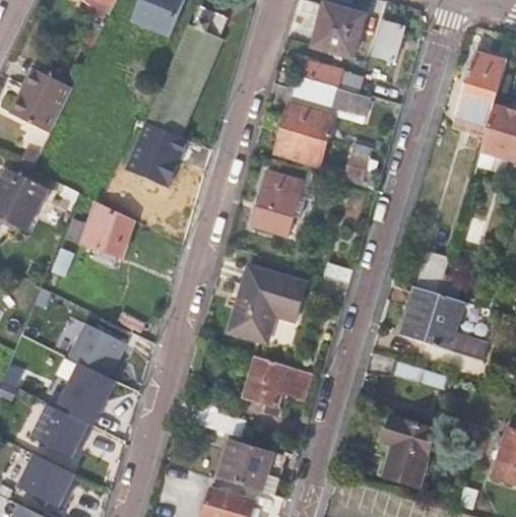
[(81,0),(103,10),(108,0),(81,0)]
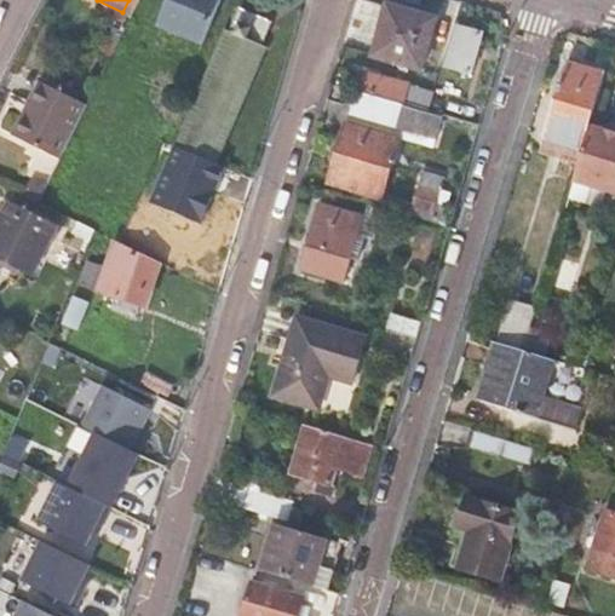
[(188,72),(206,23),(155,3),(133,51),(188,72)]
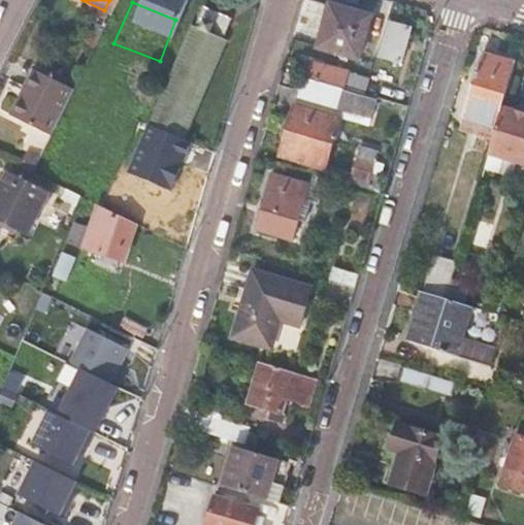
[(314,47),(353,59),(365,17),(326,4),(314,47)]
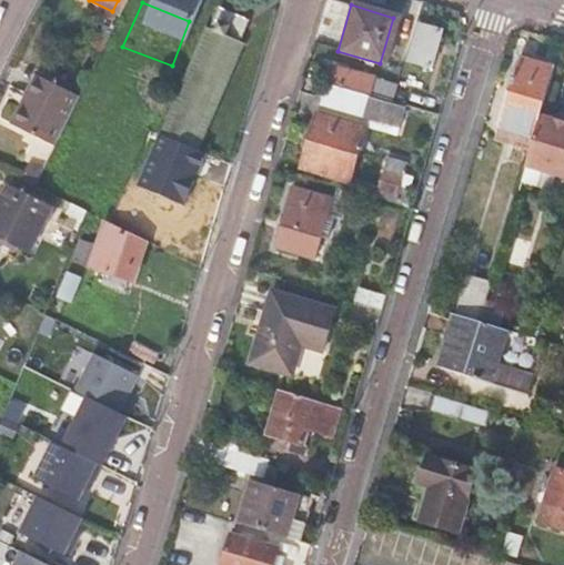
[(243,42),(238,39),(247,18),(220,7),(212,27),(205,24),(160,132),(167,135),(140,198),(168,209),(194,147),(198,149),(243,42)]
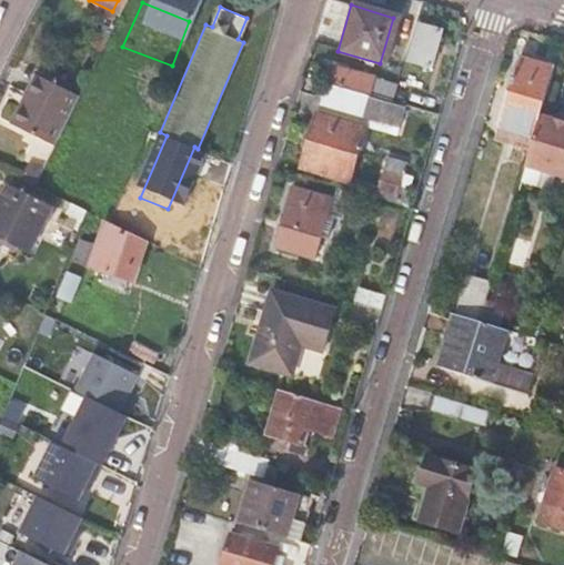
[(192,22),(189,21),(172,66),(175,67),(192,22)]
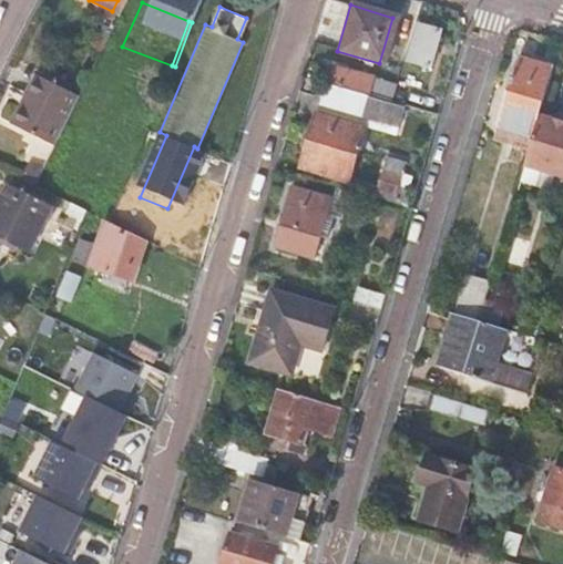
[(426,67),(437,30),(416,23),(405,60),(426,67)]
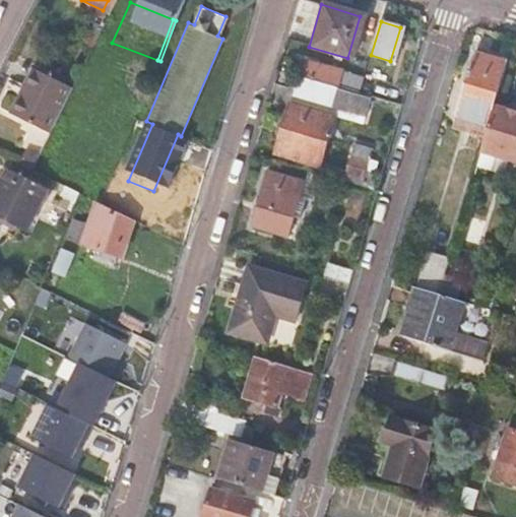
[(492,108),(505,61),(472,53),(454,115),(467,118),(462,132),(482,138),(492,108)]
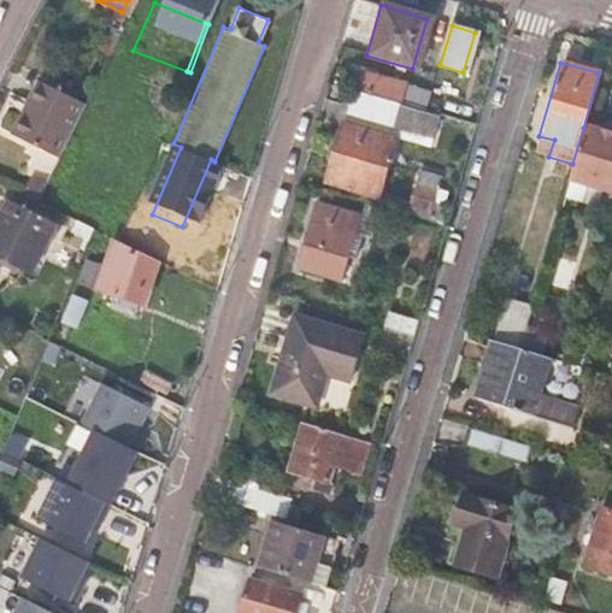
[(355,72),(351,92),(422,111),(427,94),(404,88),(405,86),(355,72)]
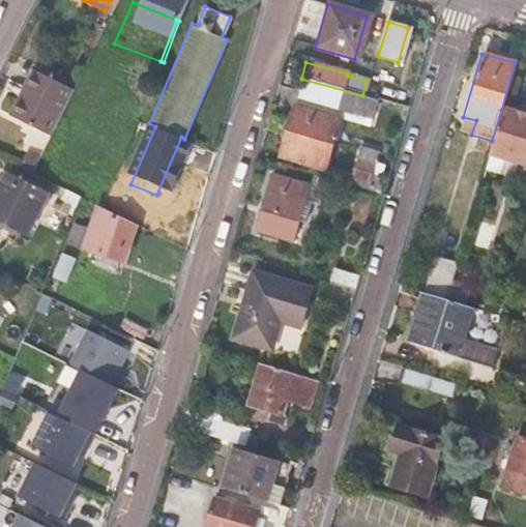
[(50,133),(72,87),(36,68),(11,114),(50,133)]
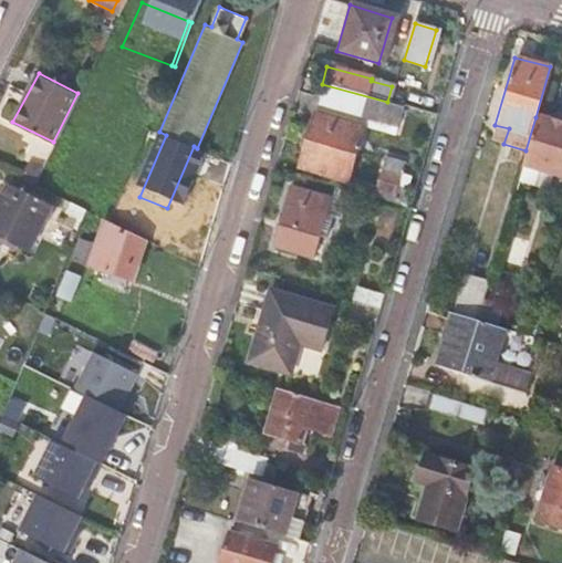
[(387,102),(322,84),(316,104),(364,117),(392,125),(398,105),(387,102)]
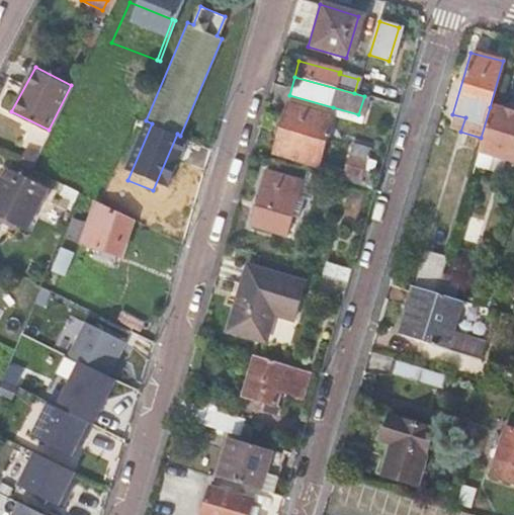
[(333,107),(289,95),(285,107),(329,118),(333,107)]
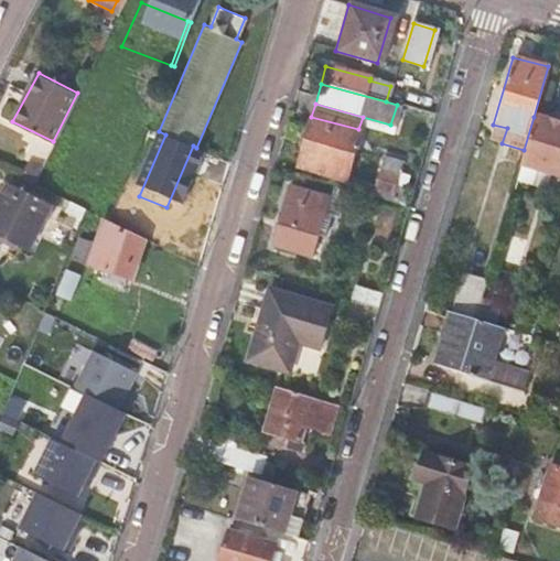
[(559,116),(549,114),(547,121),(559,125),(559,123),(559,116)]
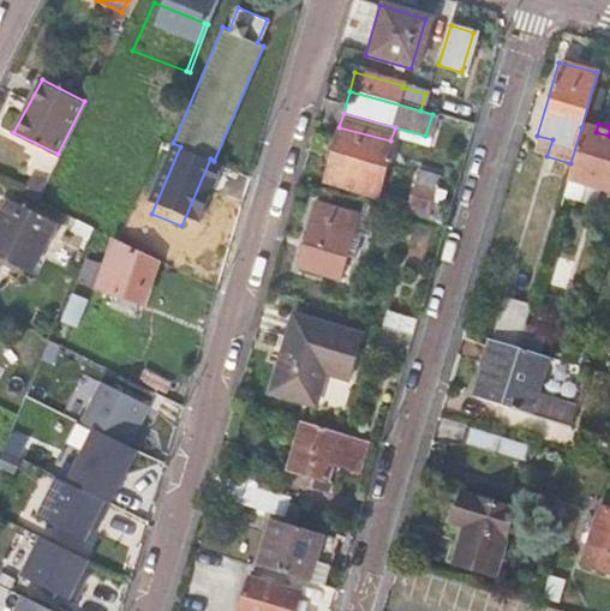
[(390,141),(339,127),(335,126),(320,180),(374,196),(390,141)]
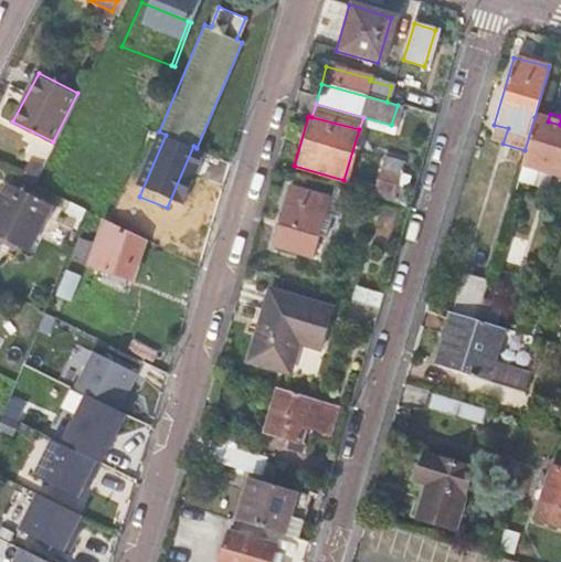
[(525,150),(519,167),(560,178),(560,124),(560,125),(548,122),(535,117),(525,150)]
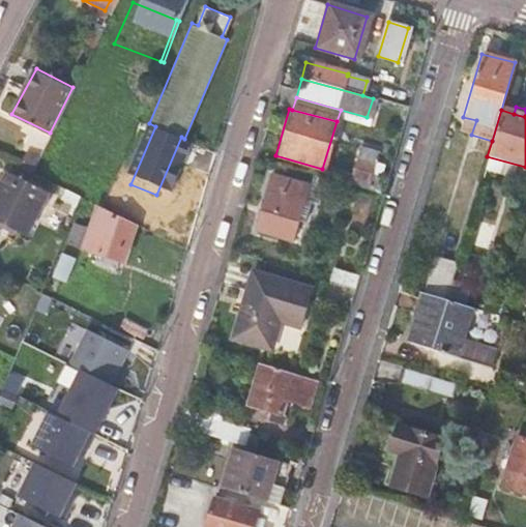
[(476,120),(463,117),(459,132),(471,135),(476,120)]
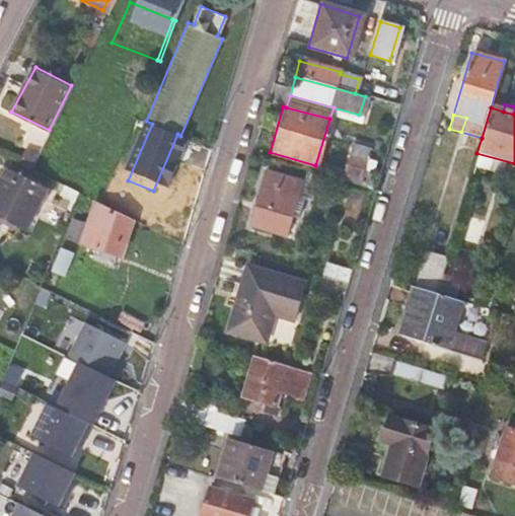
[(352,146),(341,180),(373,190),(377,174),(363,170),(368,151),(352,146)]
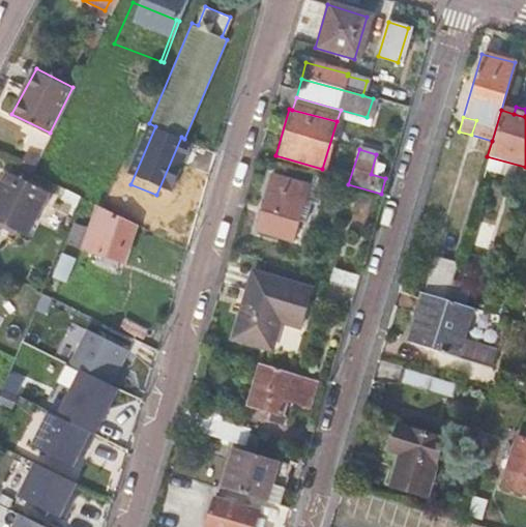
[(34,199),(39,187),(6,171),(0,182),(0,216),(28,231),(40,202),(34,199)]
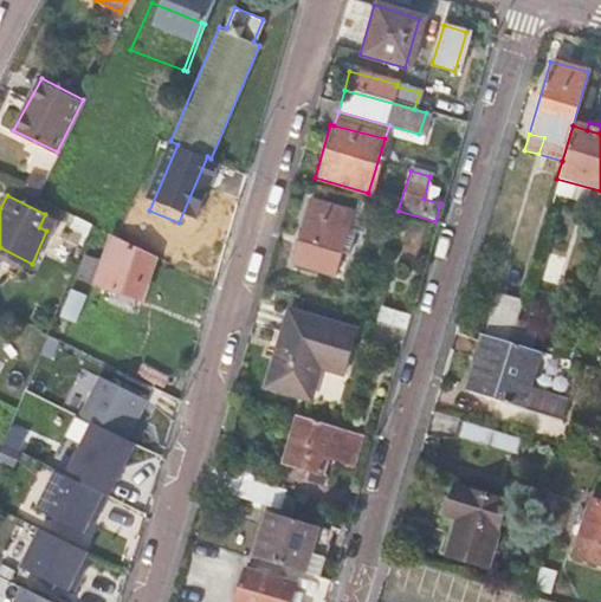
[(331,276),(349,214),(307,202),(290,263),(331,276)]
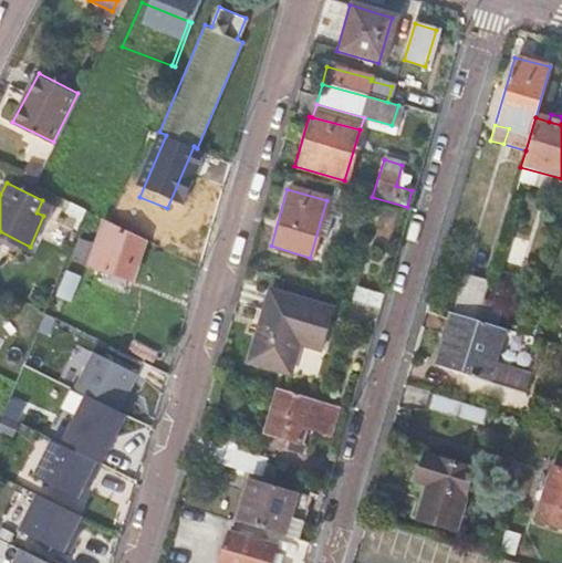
[(131,280),(144,241),(101,226),(95,242),(77,237),(69,260),(112,274),(112,281),(121,284),(123,278),(131,280)]
